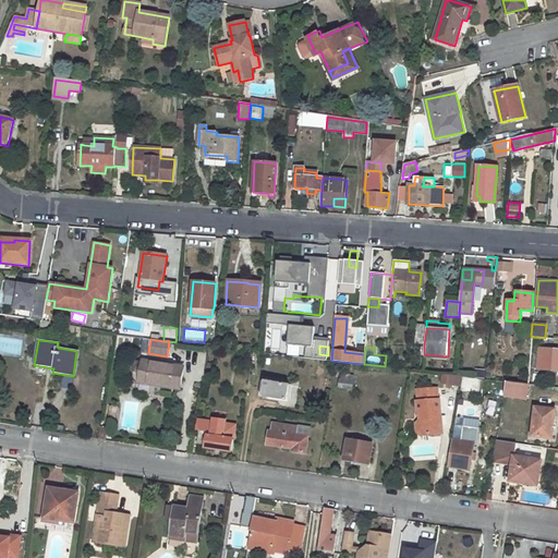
[(557,358),(557,359),(557,355),(557,351),(543,350),(541,370),(557,371),(557,358)]
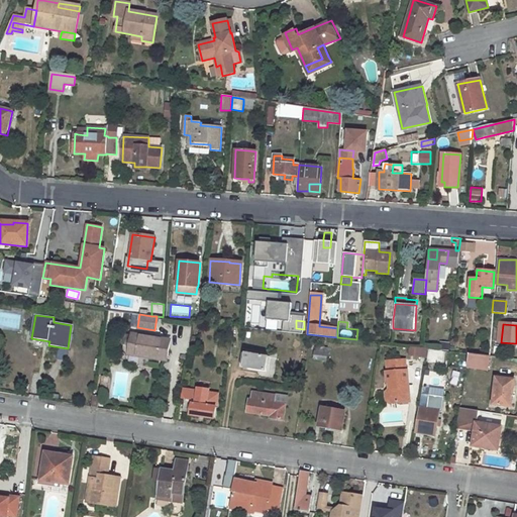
[(131,334),(128,353),(167,360),(170,341),(131,334)]
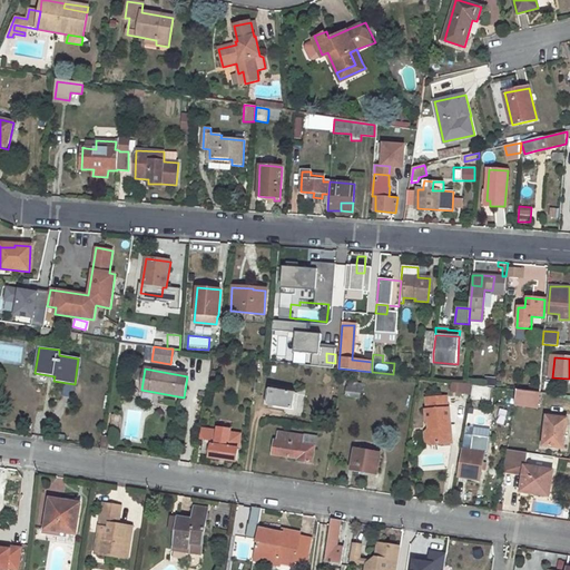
[(347,382),(345,397),(359,399),(361,383),(347,382)]
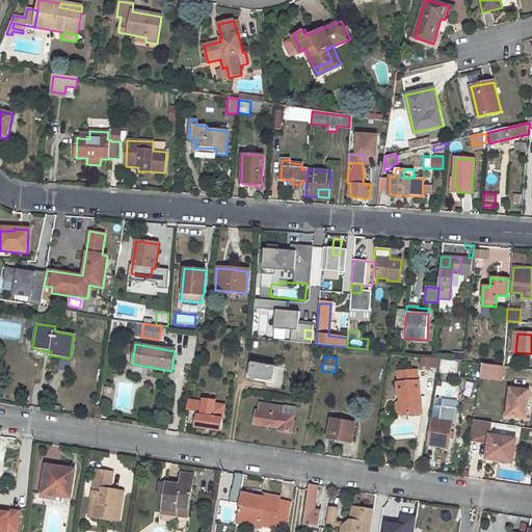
[(421,367),(437,365),(436,358),(420,361),(421,367)]
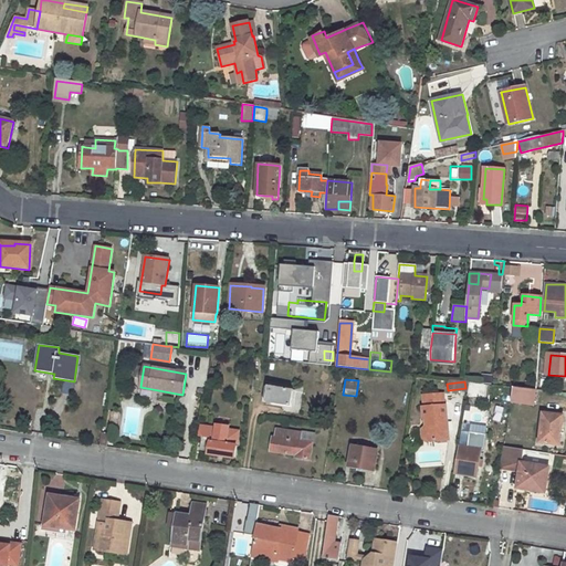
[(470,381),(468,390),(481,392),(483,384),(470,381)]
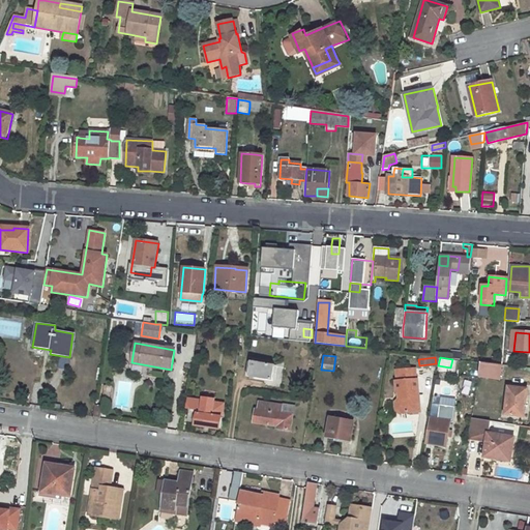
[(452,359),(450,367),(450,370),(462,372),(463,360),(452,359)]
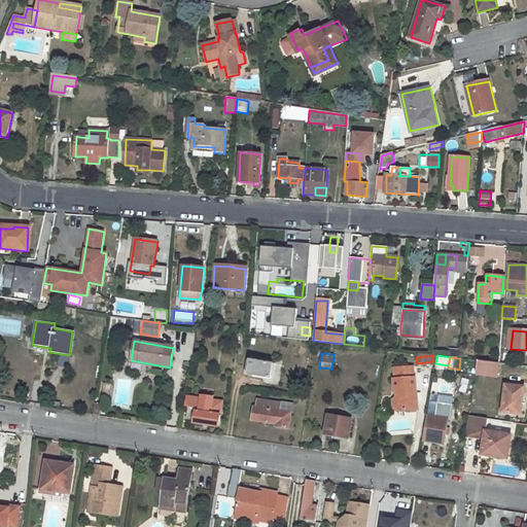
[(250,360),(247,375),(270,378),(272,363),(250,360)]
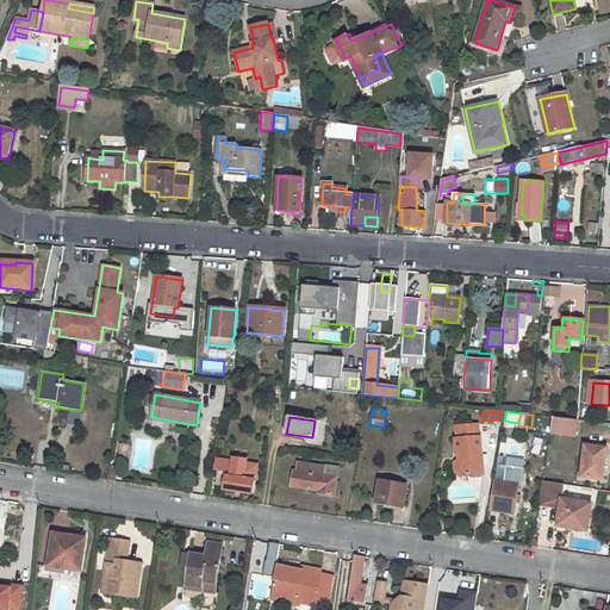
[(553,417),(551,433),(574,436),(577,419),(553,417)]
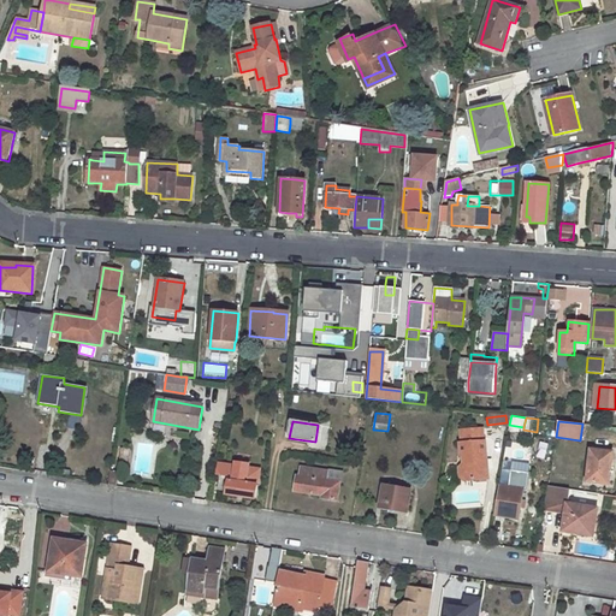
[(187,438),(188,431),(166,427),(165,434),(187,438)]
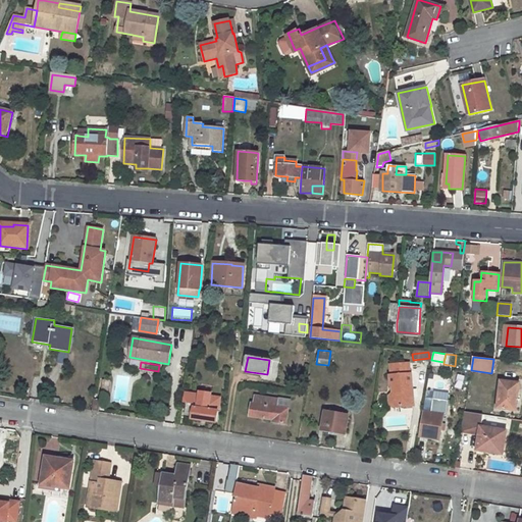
[(409,363),(390,365),(390,375),(389,375),(390,386),(394,385),(394,394),(392,394),(393,408),(413,406),(411,373),(410,373),(409,363)]
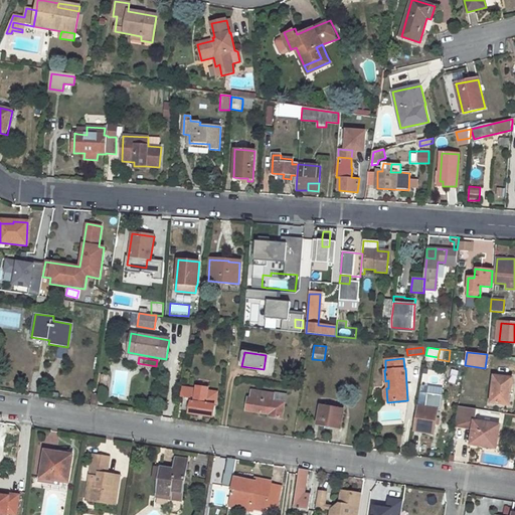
[(494,375),(490,402),(509,405),(512,378),(494,375)]
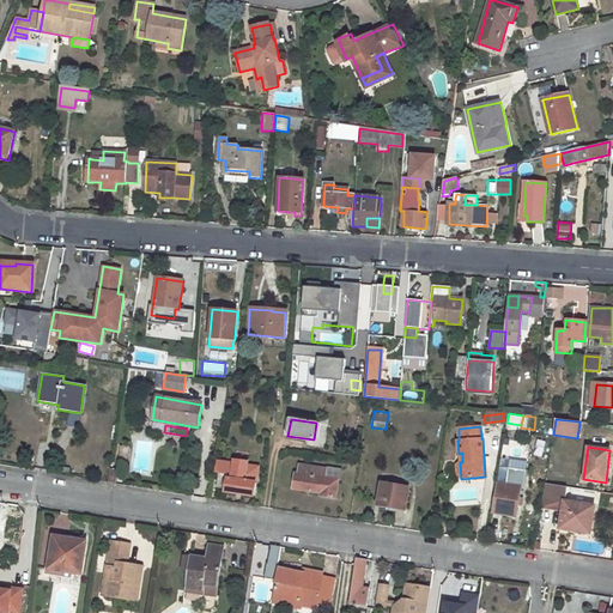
[(218,450),(216,462),(214,473),(217,473),(216,486),(224,489),(224,492),(253,496),(259,457),(247,455),(248,453),(234,450),(234,453),(218,450)]
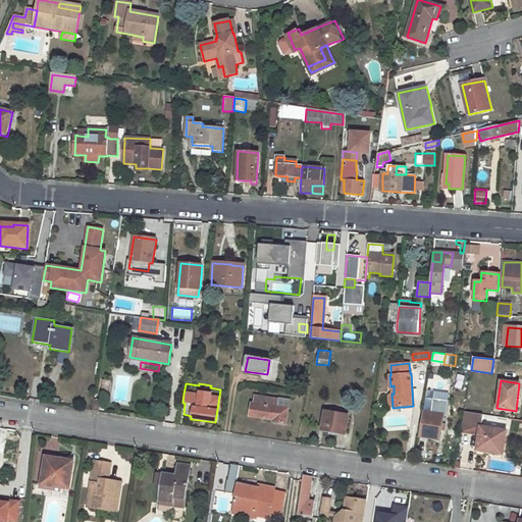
[(251,404),(249,416),(272,419),(272,422),(284,424),(286,410),(278,408),(279,406),(276,405),(277,400),(255,397),(254,404),(251,404)]
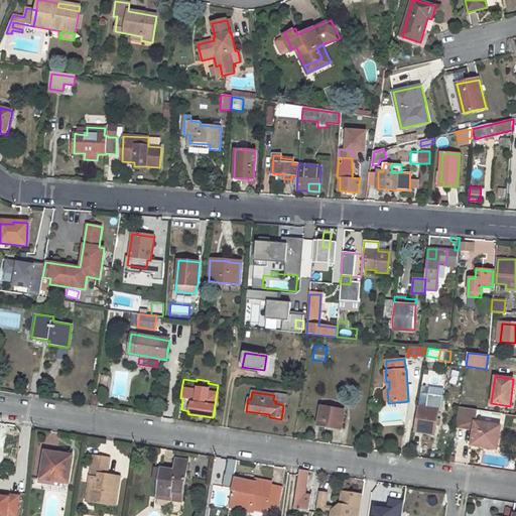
[(274,395),(273,400),(276,401),(275,403),(283,405),(284,395),(274,394),(274,395)]
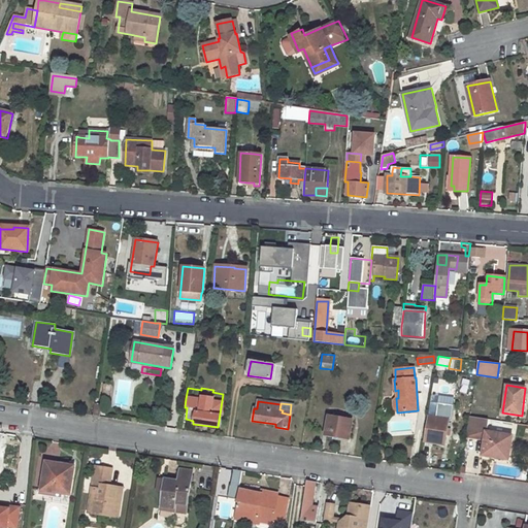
[(427,417),(423,441),(444,444),(446,435),(449,435),(450,429),(447,429),(449,420),(451,420),(452,414),(436,411),(435,417),(427,417)]
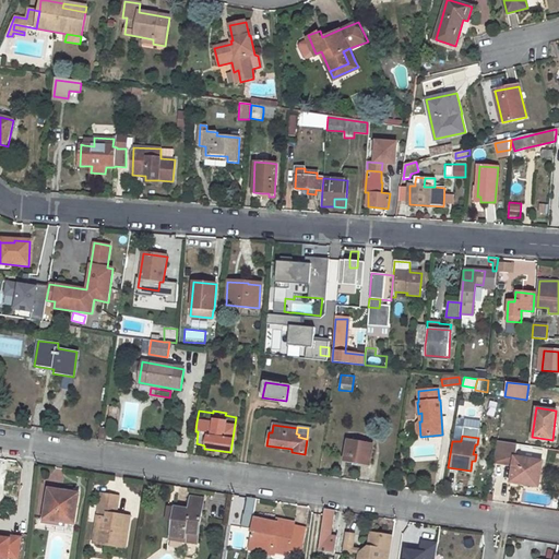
[(355,463),(354,465),(368,467),(372,444),(347,440),(344,461),(355,463)]
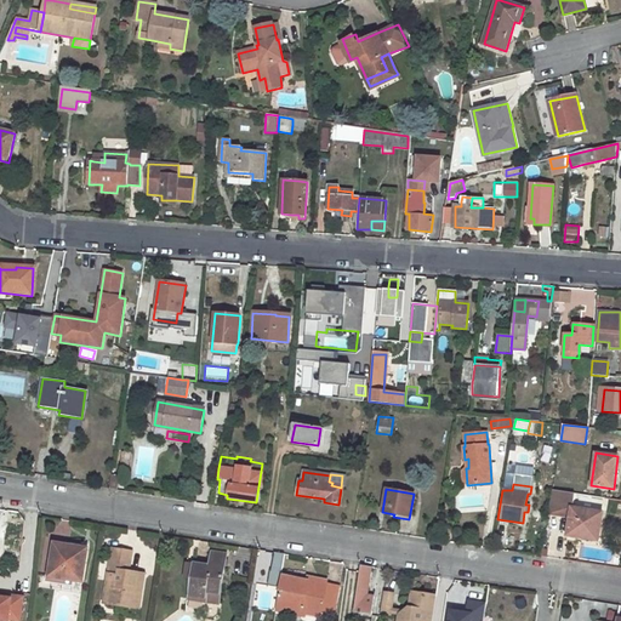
[(569,518),(567,536),(580,537),(581,535),(598,537),(602,512),(571,507),(574,495),(552,491),(548,514),(569,518)]
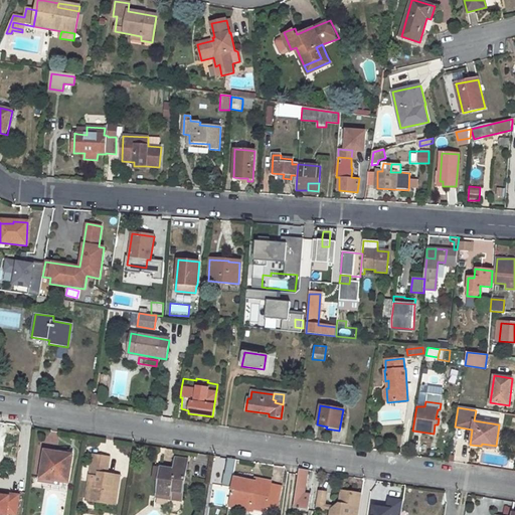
[(44,451),(40,478),(67,483),(71,456),(44,451)]
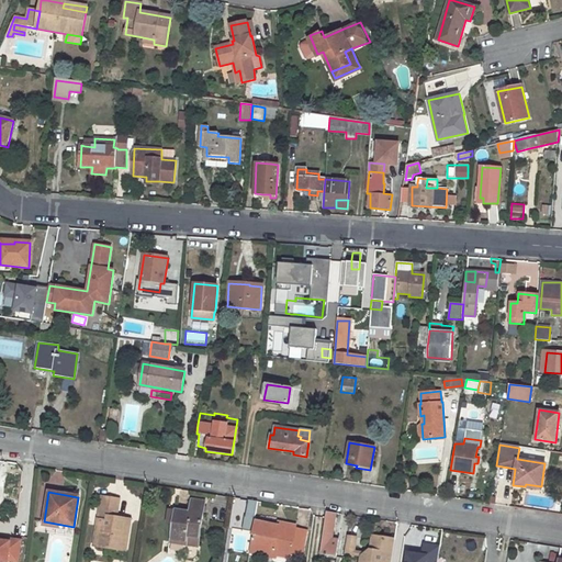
[(127,530),(124,529),(126,518),(116,516),(119,498),(102,496),(94,544),(125,550),(127,530)]
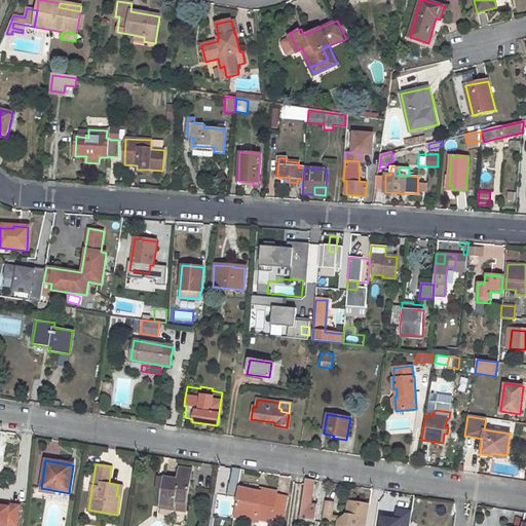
[(232,467),(230,483),(239,484),(241,468),(232,467)]
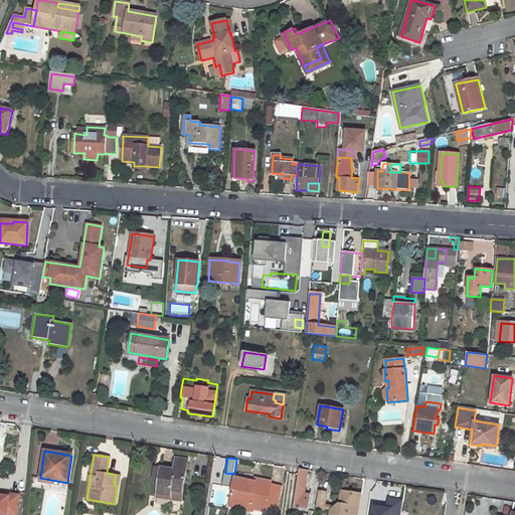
[(182,494),(187,461),(175,459),(174,470),(161,468),(157,497),(170,499),(171,492),(182,494)]
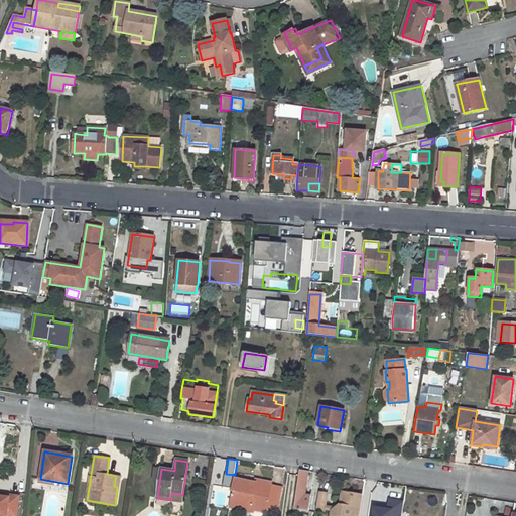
[(299,470),(296,489),(305,491),(308,471),(299,470)]
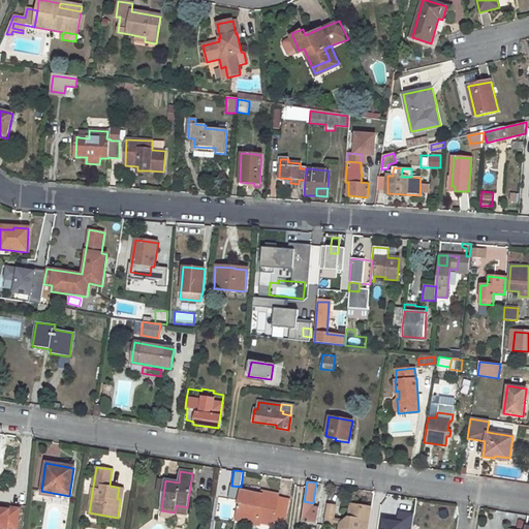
[(241,491),(237,516),(258,521),(259,517),(275,520),(284,522),(289,499),(278,497),(278,494),(262,491),(262,495),(241,491)]
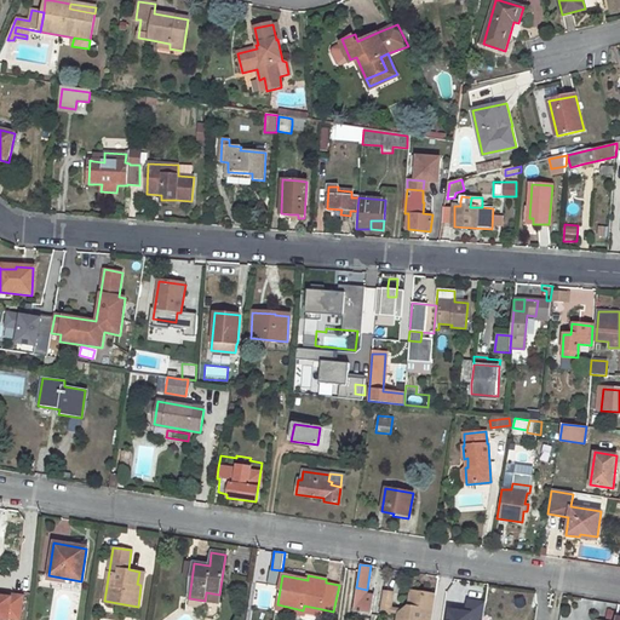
[(392,592),(384,591),(380,612),(389,613),(390,612),(390,607),(392,592)]
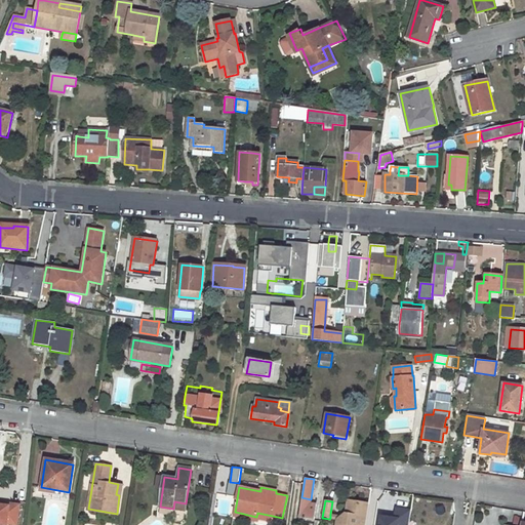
[(363,524),(367,503),(348,500),(345,517),(341,516),(337,519),(336,524),(363,524)]
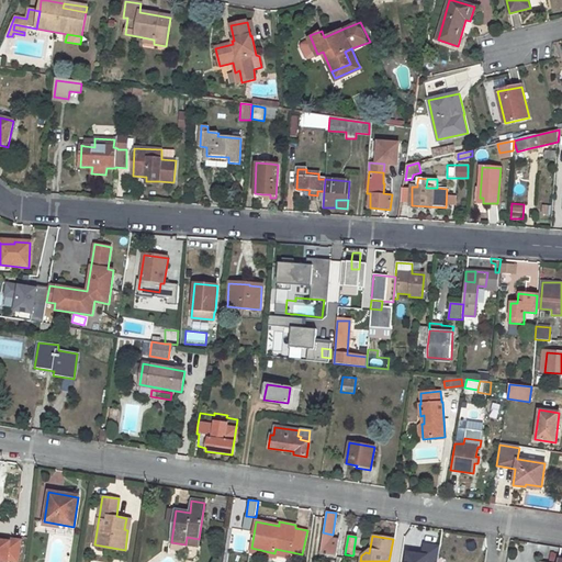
[(187,537),(186,544),(198,547),(199,539),(187,537)]
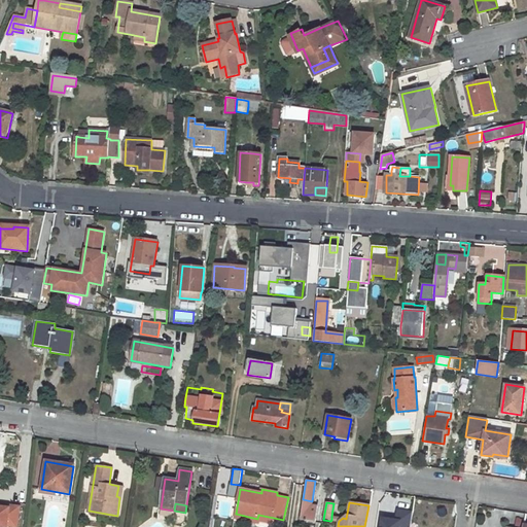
[(15,526),(19,506),(8,504),(8,507),(0,505),(0,526),(5,526),(6,525),(15,526)]
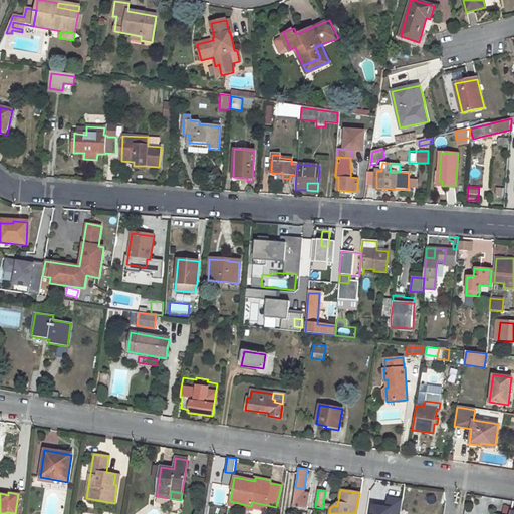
[(386,496),(384,506),(370,504),(368,513),(399,513),(402,499),(386,496)]
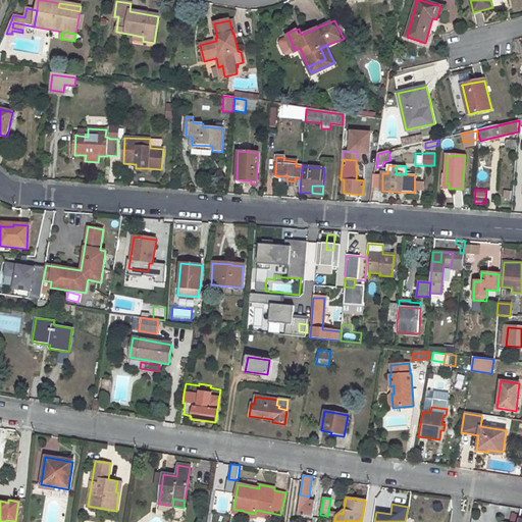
[(233,509),(232,513),(257,518),(257,514),(270,517),(271,513),(256,510),(255,514),(233,509)]
